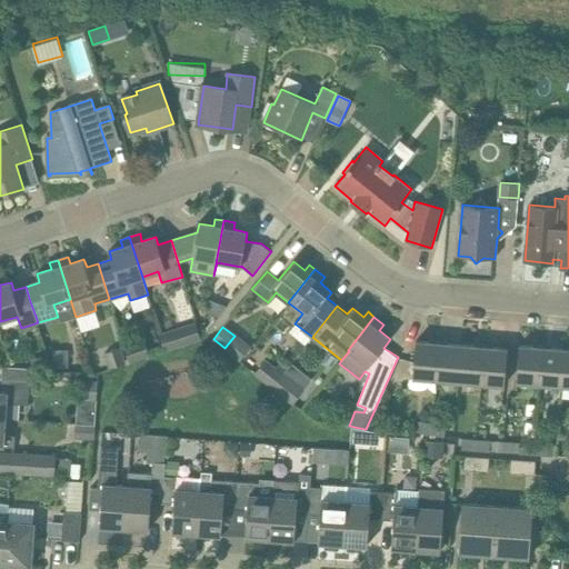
[(175,329),(160,333),(165,349),(180,343),(175,329)]
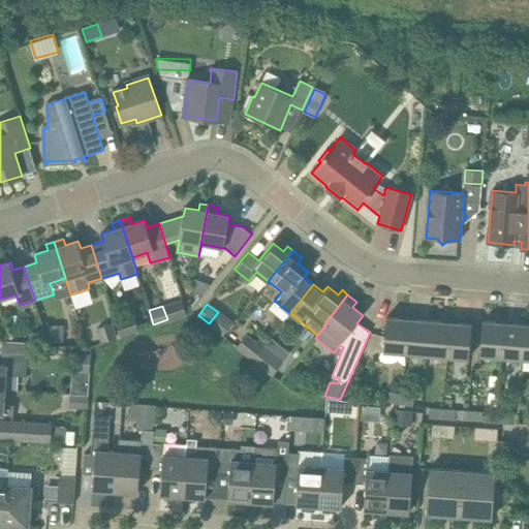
[(384,351),(405,353),(408,319),(386,317),(384,351)]
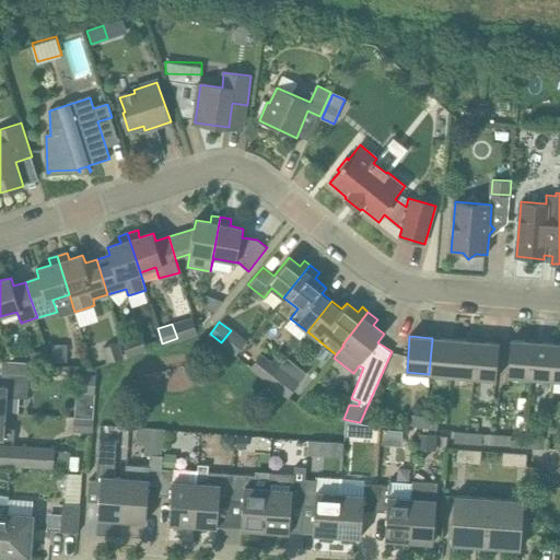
[(124,342),(127,357),(147,350),(142,337),(124,342)]
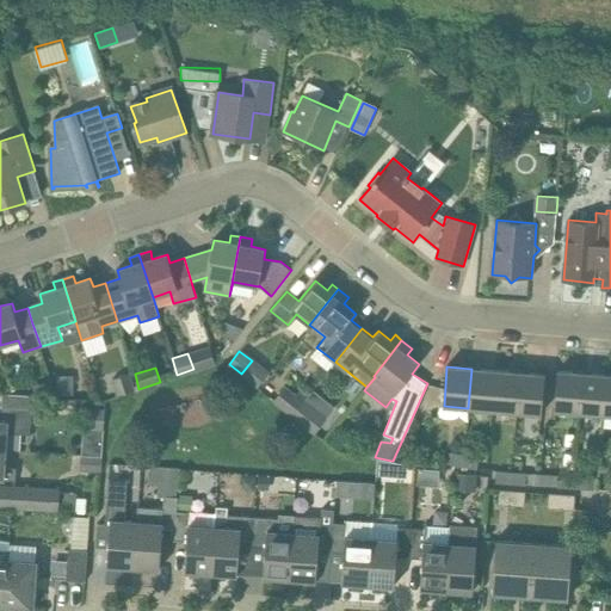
[(497,370),(471,369),(468,408),(493,409),(497,370)]
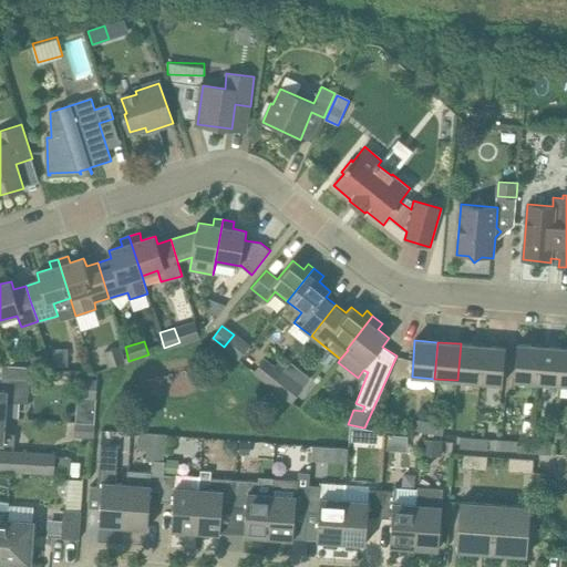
[(483,346),(461,343),(457,380),(480,382),(483,346)]
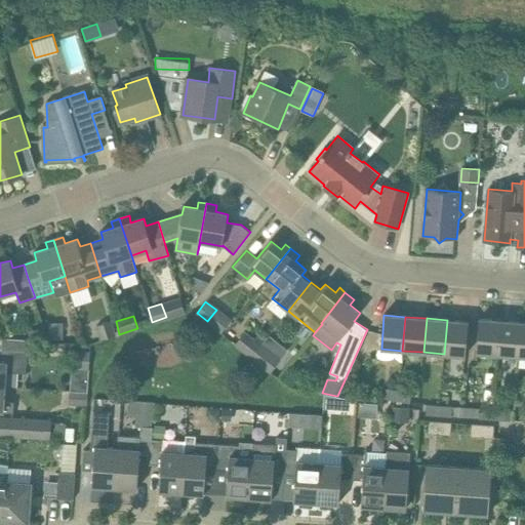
[(477,352),(497,354),(500,320),(479,319),(477,352)]
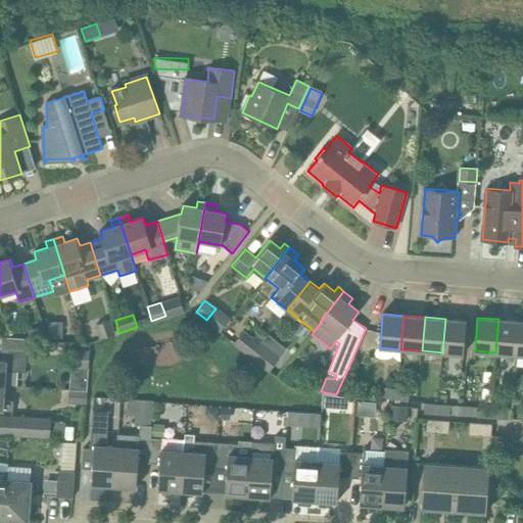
[(467,321),(445,319),(442,352),(464,354),(467,321)]
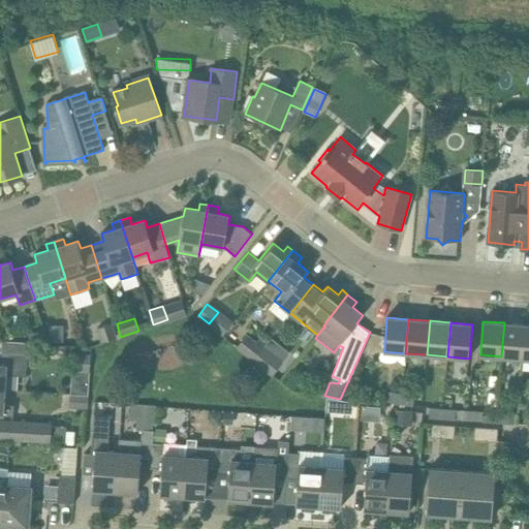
[(526,324),(504,322),(501,356),(523,359),(526,324)]
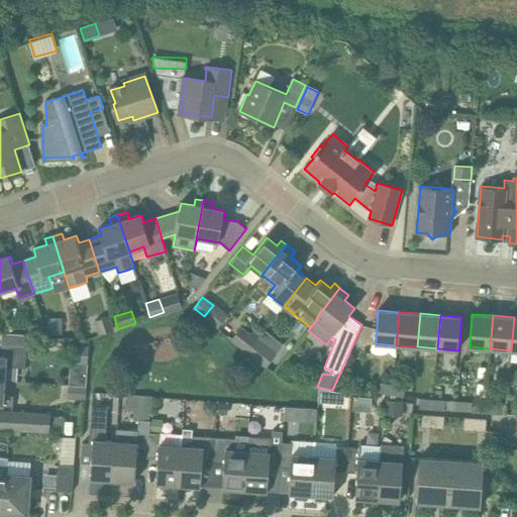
[(108,316),(96,320),(100,333),(112,329),(108,316)]
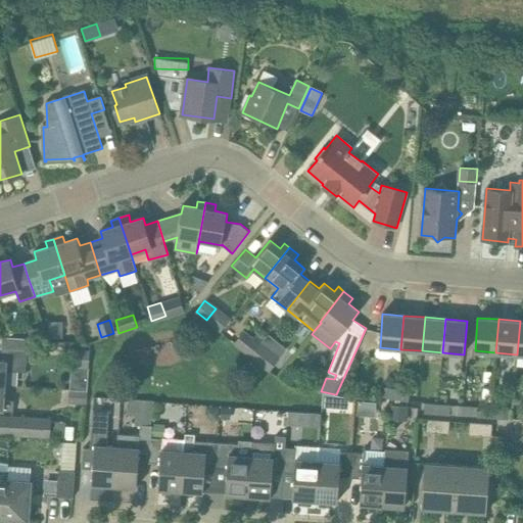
[(48,338),(63,338),(63,322),(49,321),(48,338)]
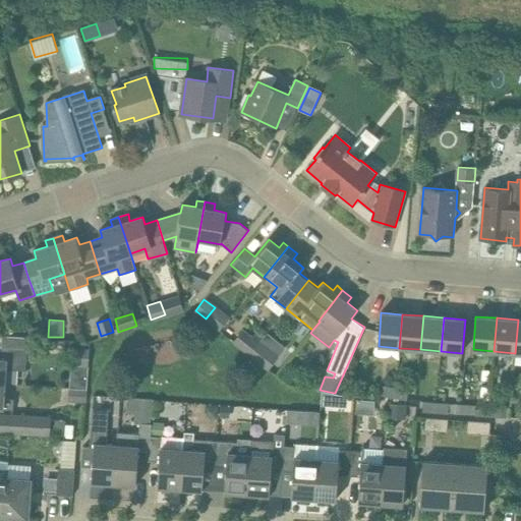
[(47,338),(43,324),(26,329),(30,339),(47,338)]
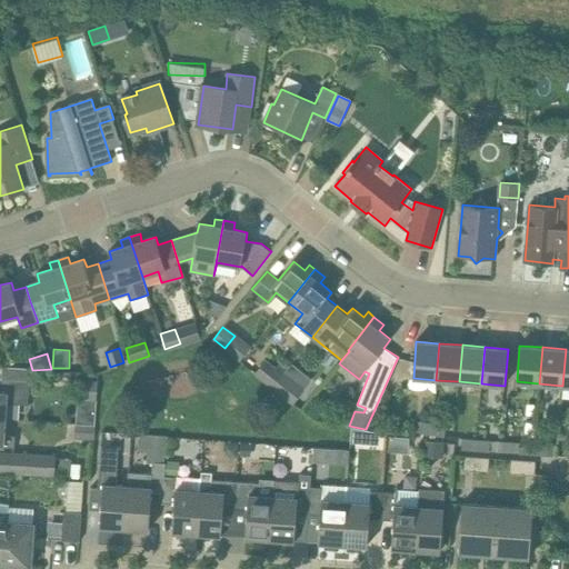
[(272,388),(285,372),(266,358),(255,373),(272,388)]
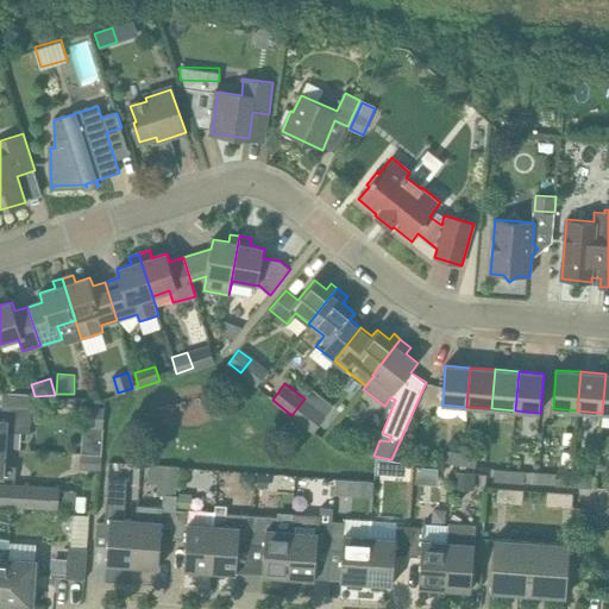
[(306,396),(305,399),(292,415),(314,433),(328,414),(306,396)]
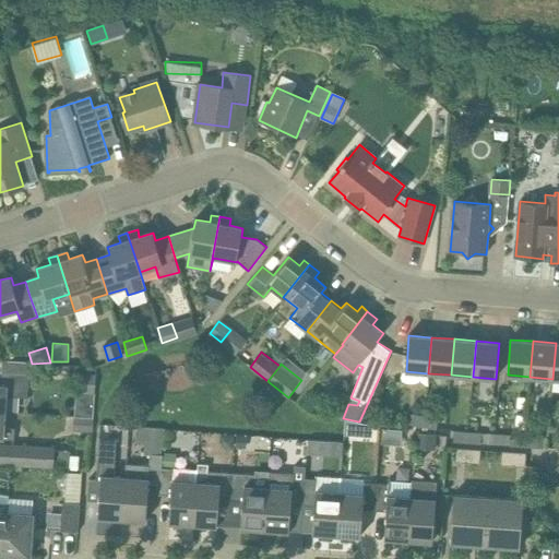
[(0,385),(0,409),(4,411),(6,395),(28,397),(30,375),(2,372),(1,385),(0,385)]
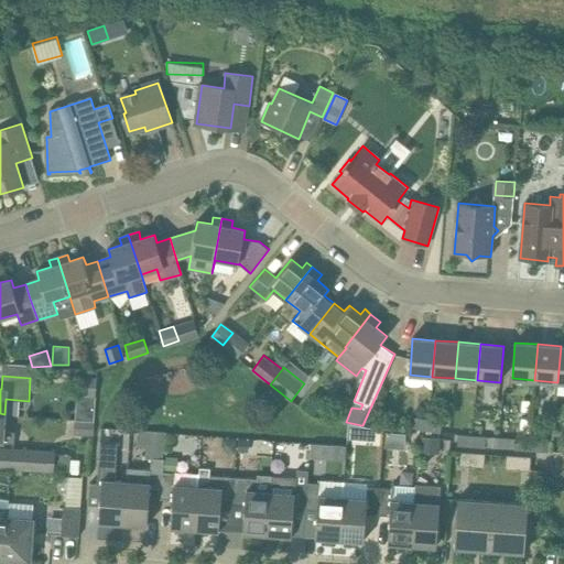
[(84,377),(83,397),(96,398),(98,378),(84,377)]
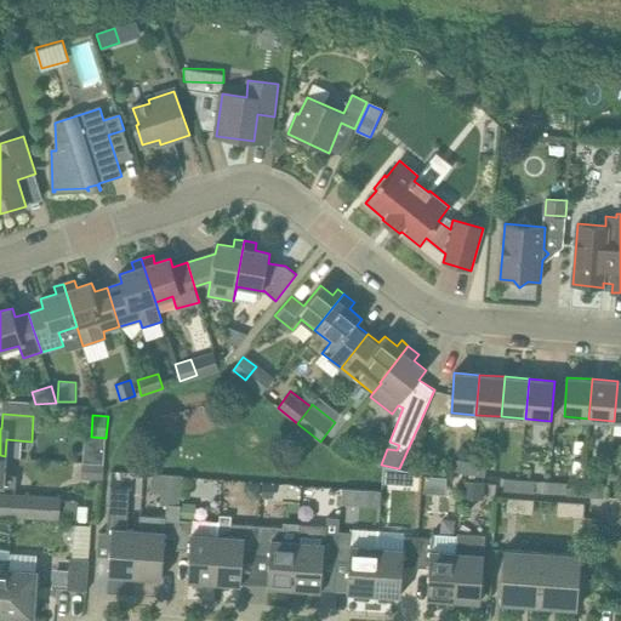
[(4,473),(5,456),(0,455),(0,485),(3,485),(3,488),(16,488),(16,474),(4,473)]
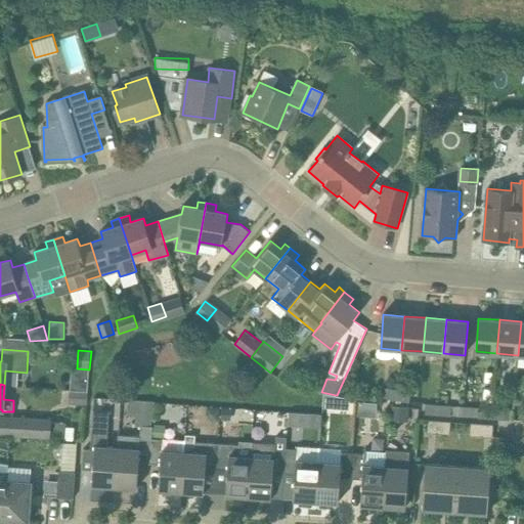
[(397,399),(398,390),(385,388),(384,397),(397,399)]
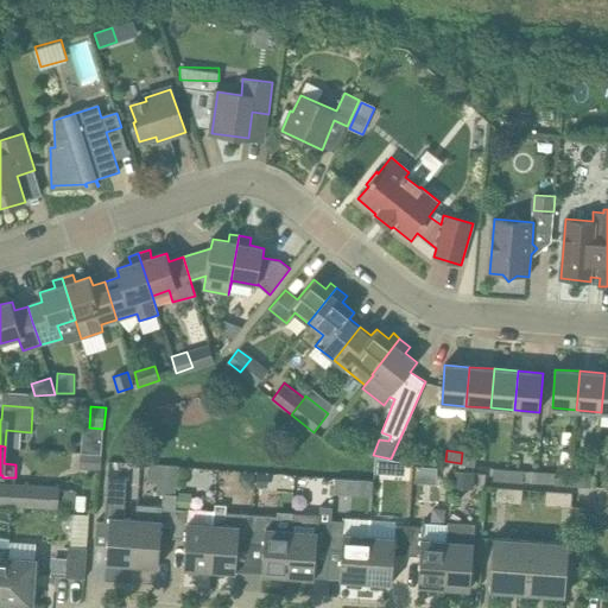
[(102,455),(81,453),(80,469),(101,470),(102,455)]
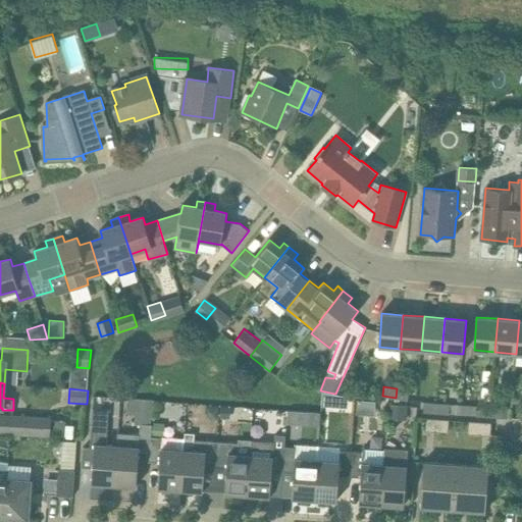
[(410,390),(397,388),(396,398),(408,400),(410,390)]
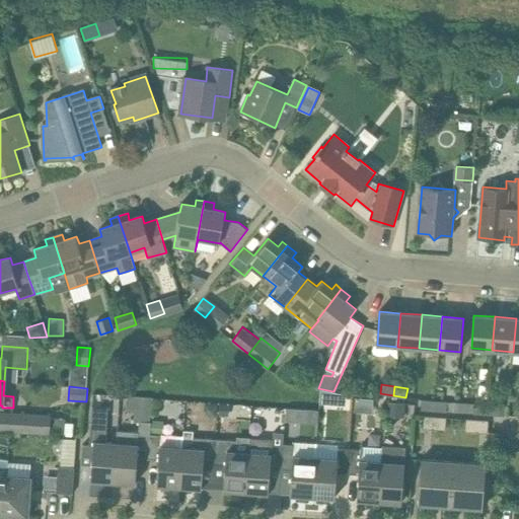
[(322,390),(320,400),(332,402),(332,391),(322,390)]
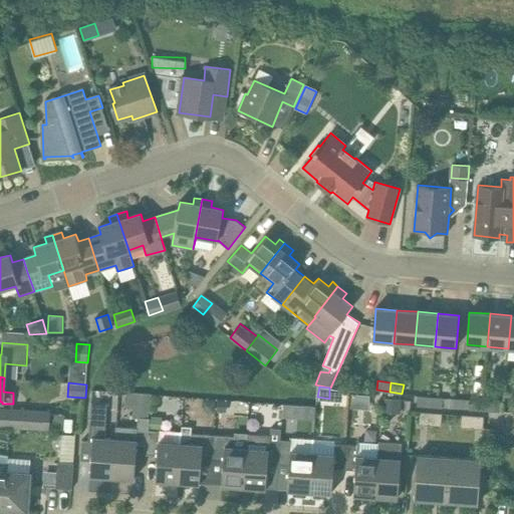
[(152,394),(126,392),(124,409),(134,410),(139,410),(139,418),(150,419),(152,394)]
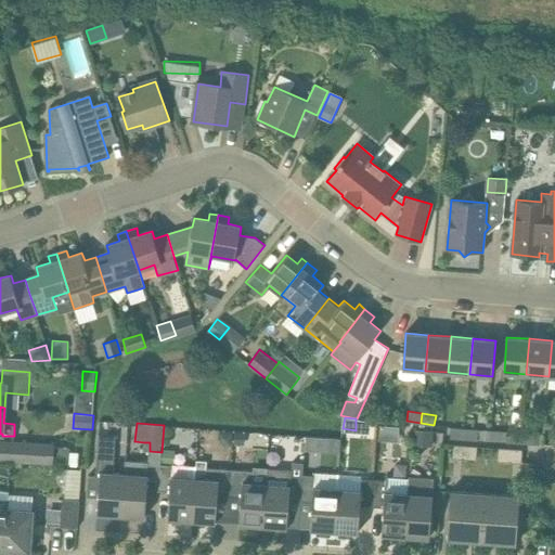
[(465,439),(466,428),(450,427),(450,438),(465,439)]
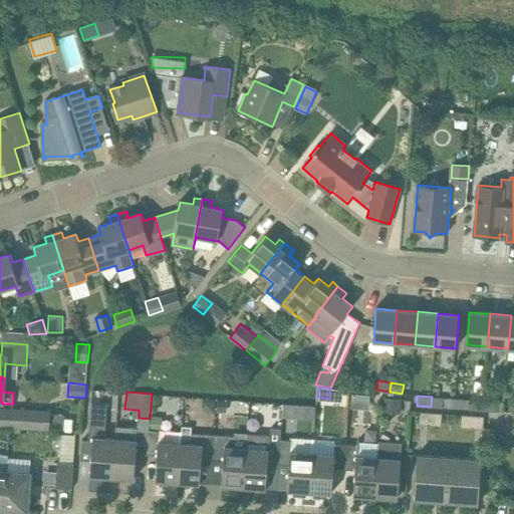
[(458,399),(432,397),(431,407),(457,409),(458,399)]
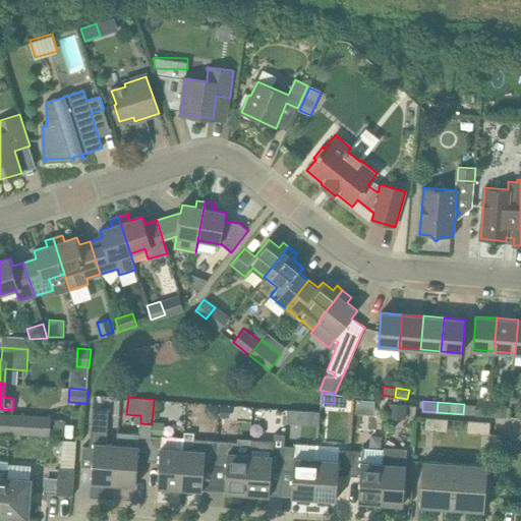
[(204,412),(209,417),(217,418),(218,404),(205,403),(204,412)]
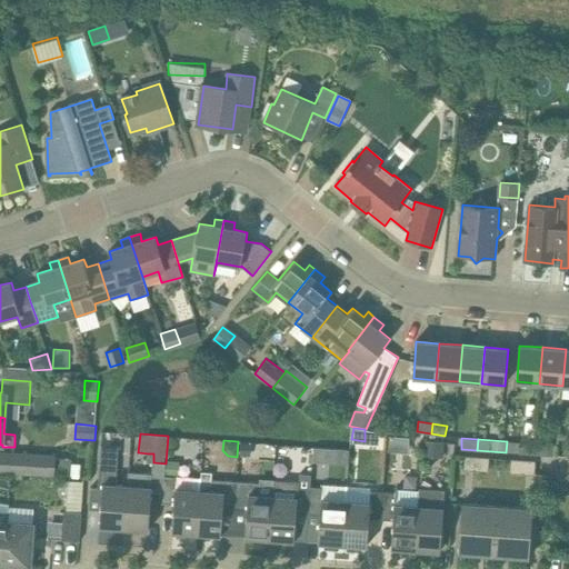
[(439,455),(440,441),(425,440),(423,453),(439,455)]
